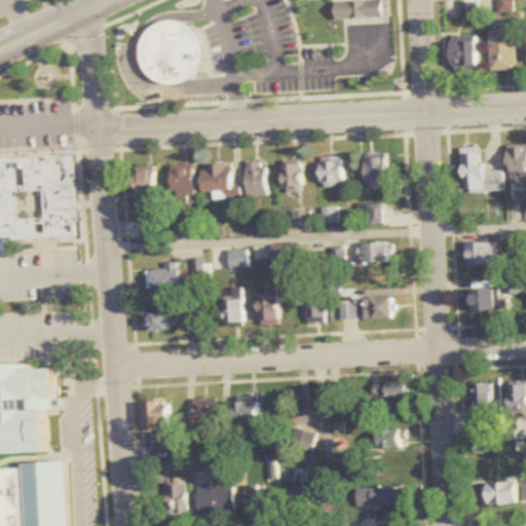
[(515,0),(501,0),(501,11),(515,11),(515,0)]
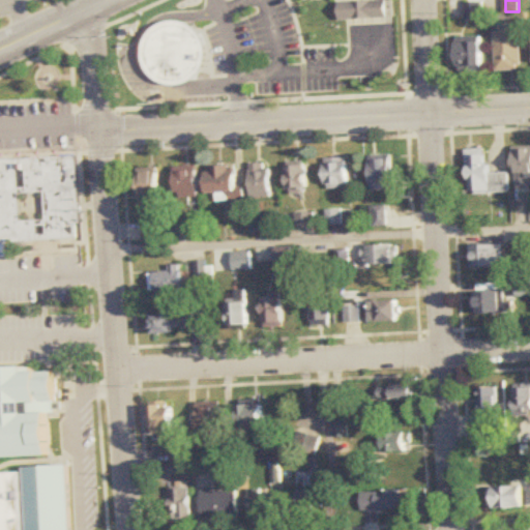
[(388,1),(341,1),(341,20),(388,20),(388,1)]
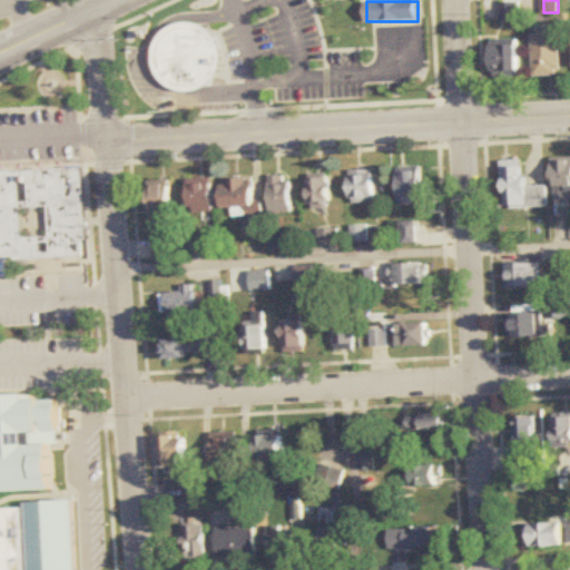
[(166,86),(188,92),(212,88),(223,56),(214,31),(189,26),(163,32),(154,57),(157,71),(166,86)]
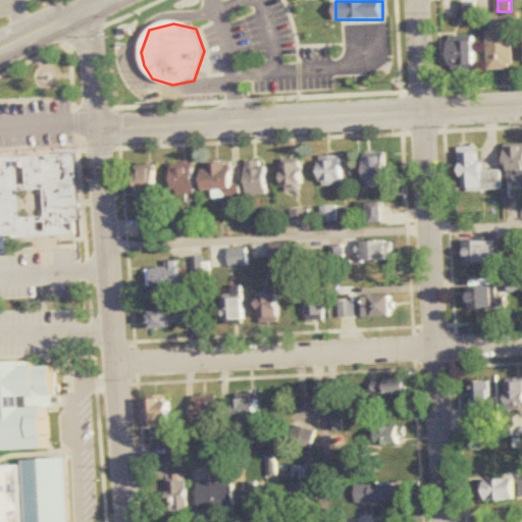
[(489,69),(513,69),(513,23),(489,23),(489,69)]
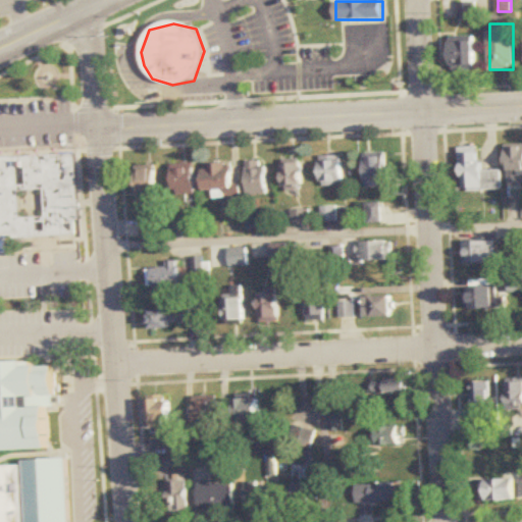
[(476,70),(476,42),(453,42),(453,70),(476,70)]
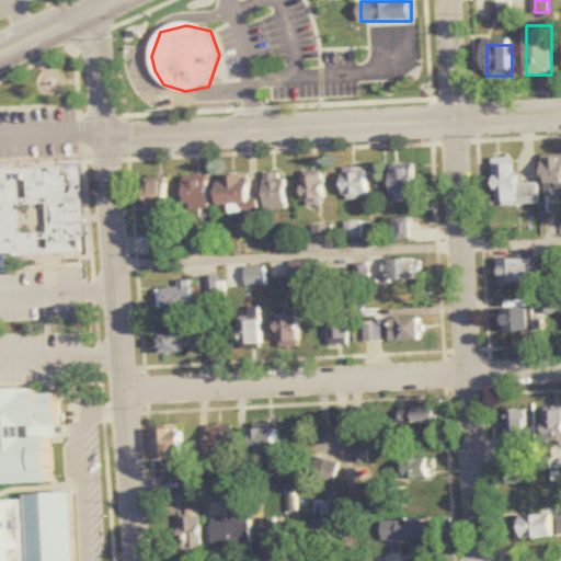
[(546,198),(560,197),(560,202),(560,156),(545,157),(546,198)]
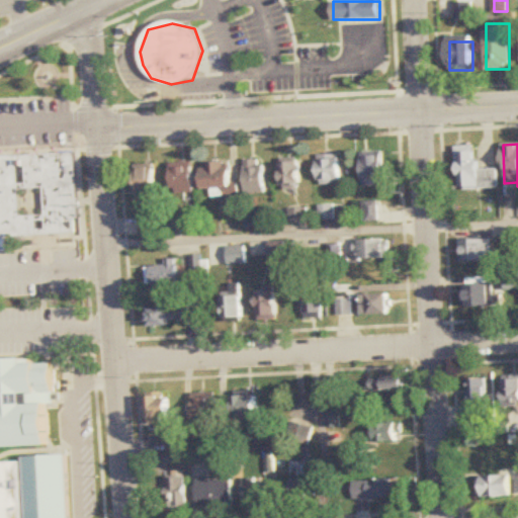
[(499,188),(498,168),(477,169),(476,146),(457,147),(459,189),(499,188)]
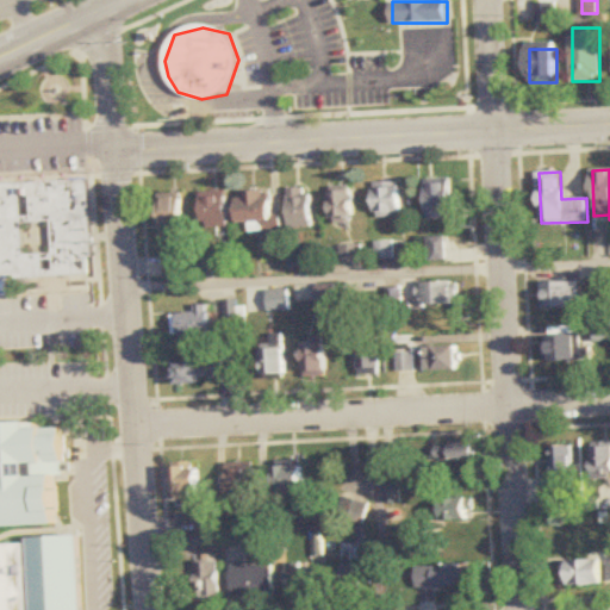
[(0,279),(93,275),(88,180),(25,184),(25,185),(0,186),(0,279)]
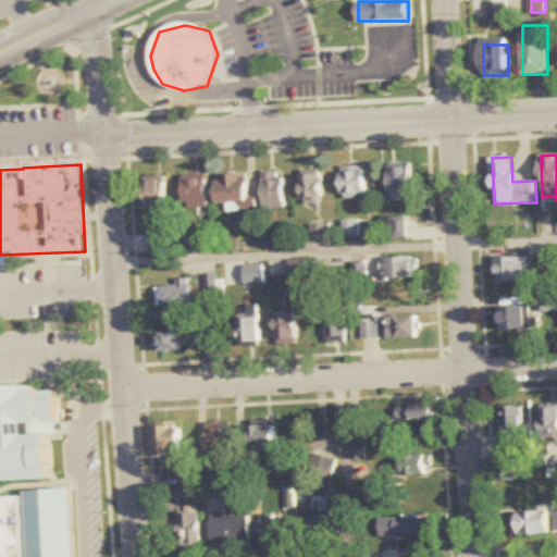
[(392,164),(392,199),(415,199),(415,164),(392,164)]
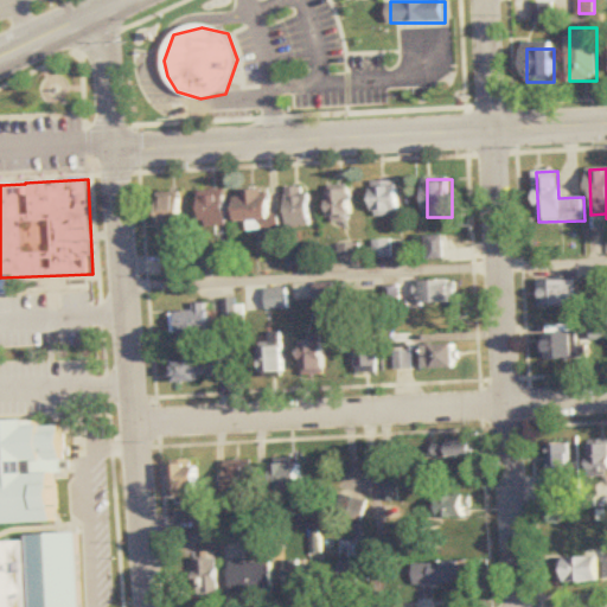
[(375,216),(400,216),(400,180),(375,180),(375,216)]
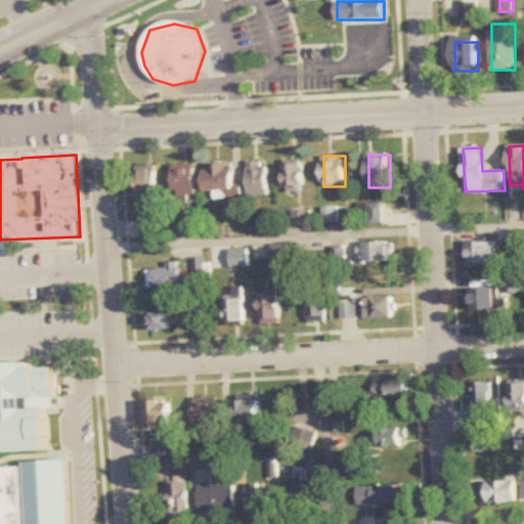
[(269,162),(250,162),(250,195),(269,195),(269,162)]
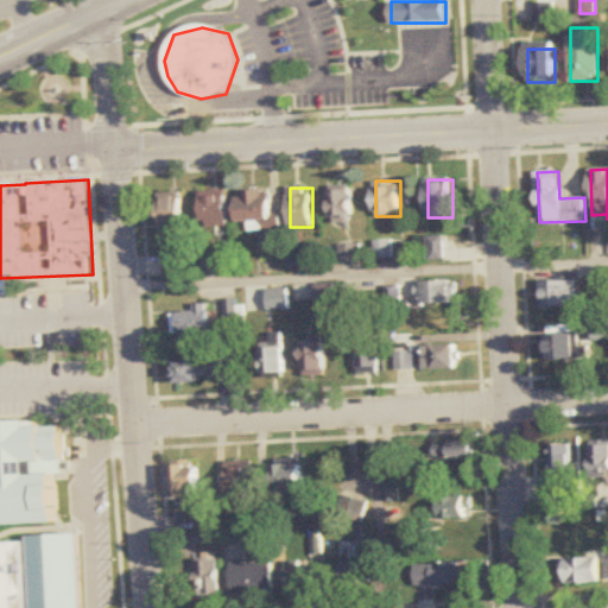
[(266,191),(240,190),(240,221),(260,222),(260,230),(280,230),(282,220),(274,220),(274,207),(266,207),(266,191)]
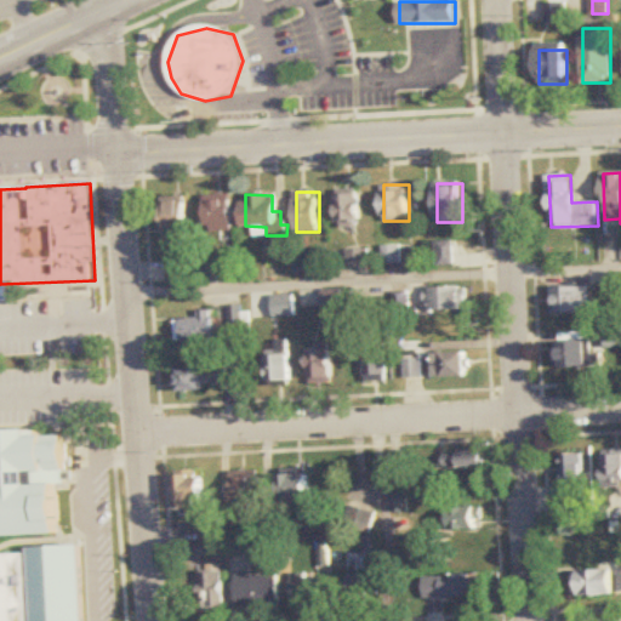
[(208,232),(233,232),(233,195),(208,195),(208,232)]
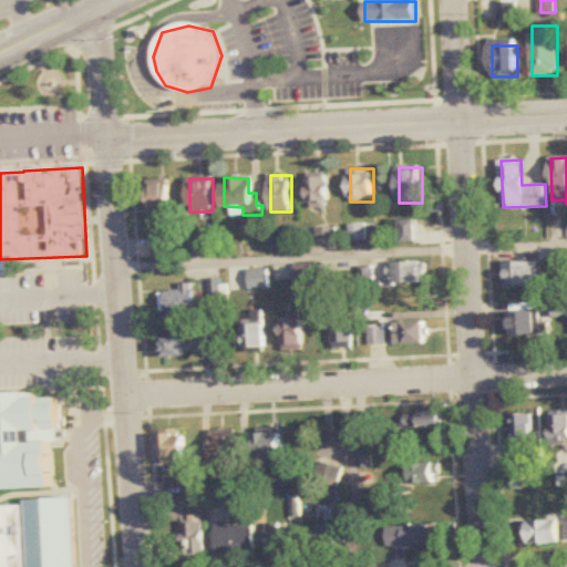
[(309,178),(309,207),(330,207),(330,178),(309,178)]
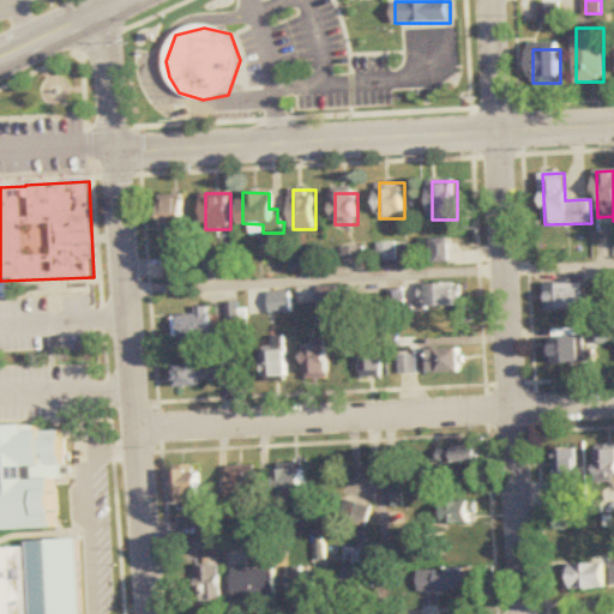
[(162,240),(187,240),(187,197),(162,197),(162,240)]
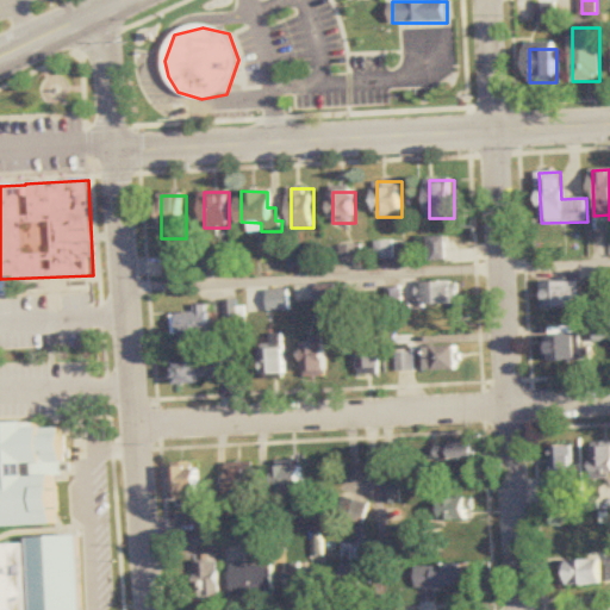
[(446,260),(446,237),(428,237),(428,260),(446,260)]
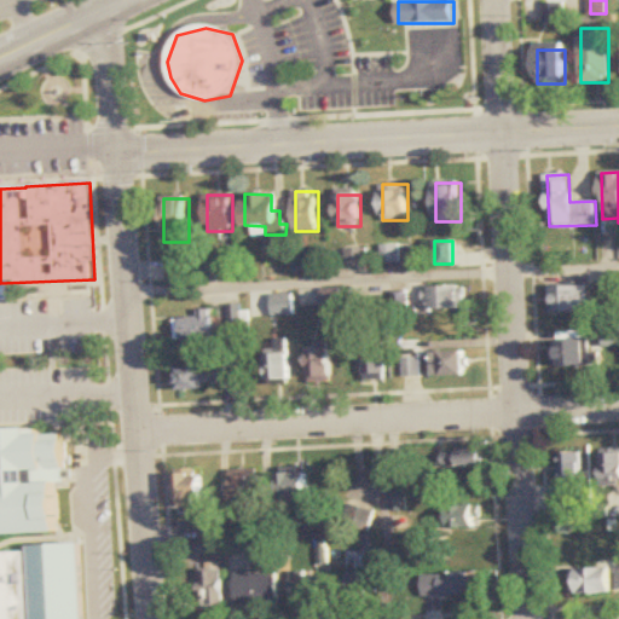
[(383,262),(400,262),(400,246),(383,246),(383,262)]
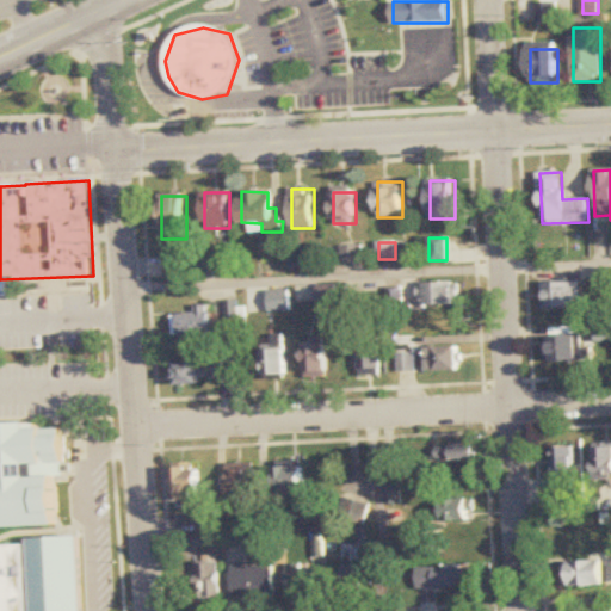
[(165,257),(165,277),(185,277),(185,257),(165,257)]
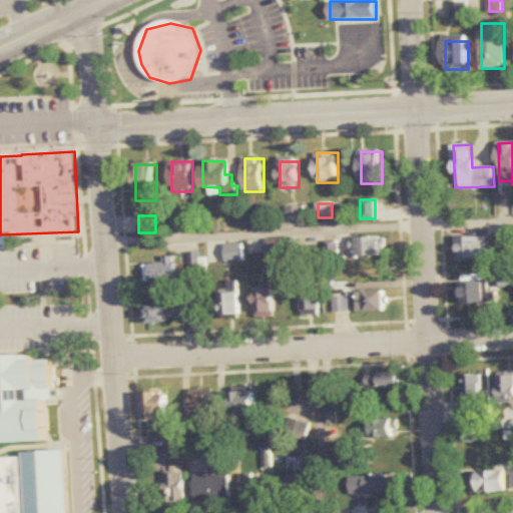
[(355,255),(387,255),(387,237),(355,237),(355,255)]
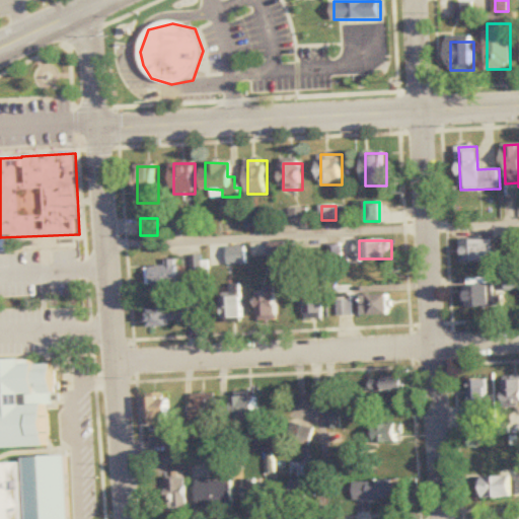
[(494,240),(461,240),(461,263),(494,263),(494,240)]
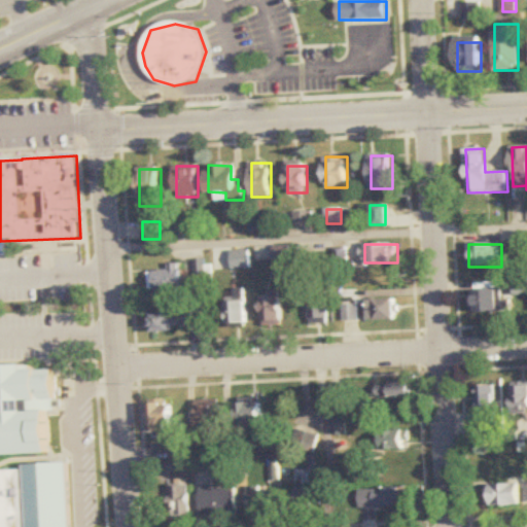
[(291,246),(276,246),(276,264),(291,264),(291,246)]
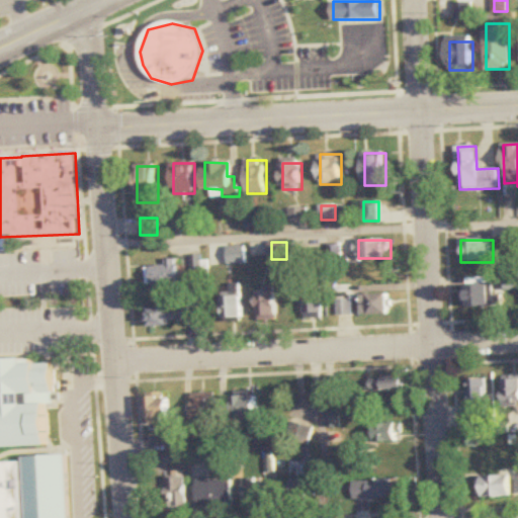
[(230,264),(247,264),(247,246),(230,246),(230,264)]
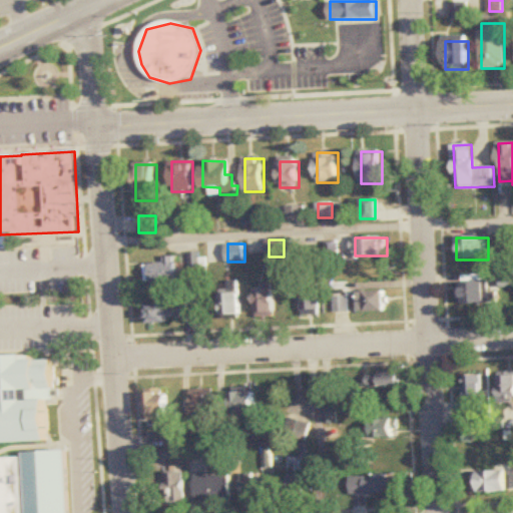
[(191,253),(191,267),(199,267),(199,253),(191,253)]
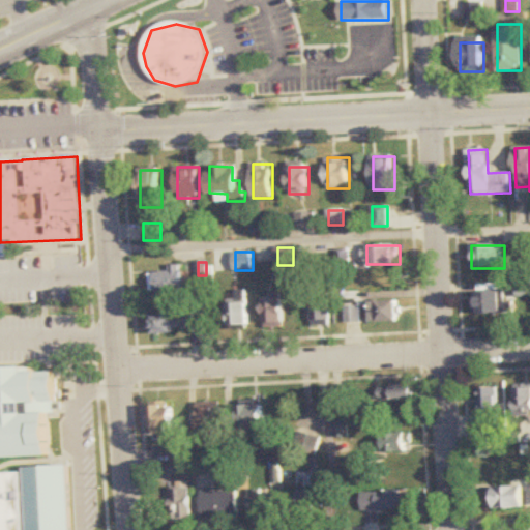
[(183,265),(169,265),(169,271),(155,271),(154,291),(183,291),(183,265)]
